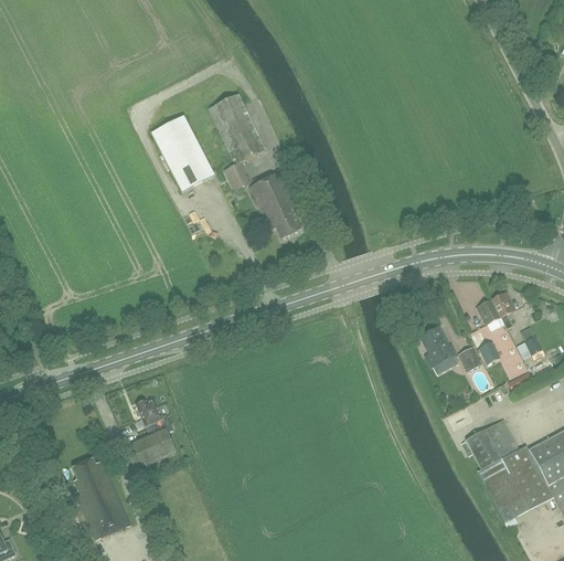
[(237,162),(264,149),(237,93),(208,106),(234,162),(224,168),(234,188),(246,182),(237,162)]
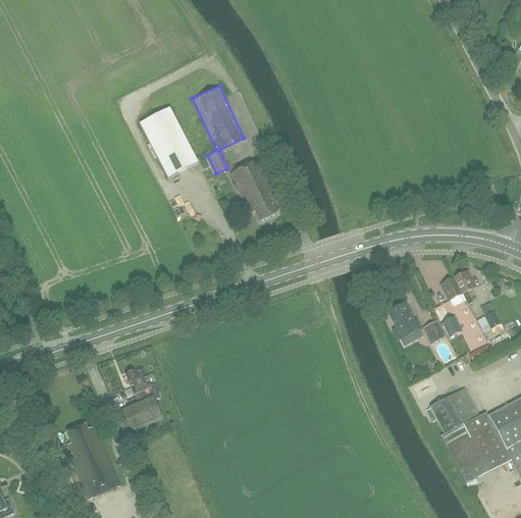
[(170,105),(140,119),(166,174),(197,160),(170,105)]
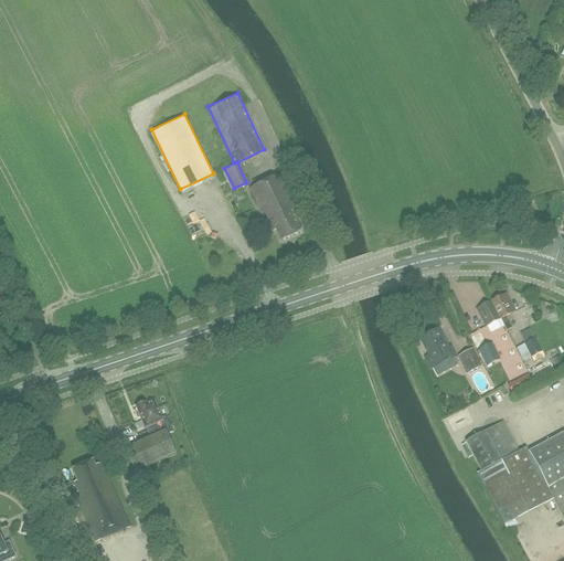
[(295,217),(298,215),(299,219),(305,217),(302,212),(299,213),(278,170),(248,184),(265,220),(267,219),(272,228),(275,226),(280,239),(300,229),(295,217)]
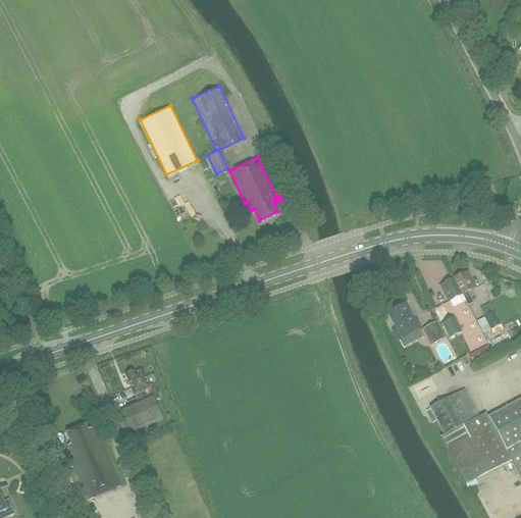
[(462,292),(461,292),(467,303),(472,300),(467,289),(475,285),(467,268),(460,271),(459,269),(454,271),(455,274),(454,275),(462,292)]
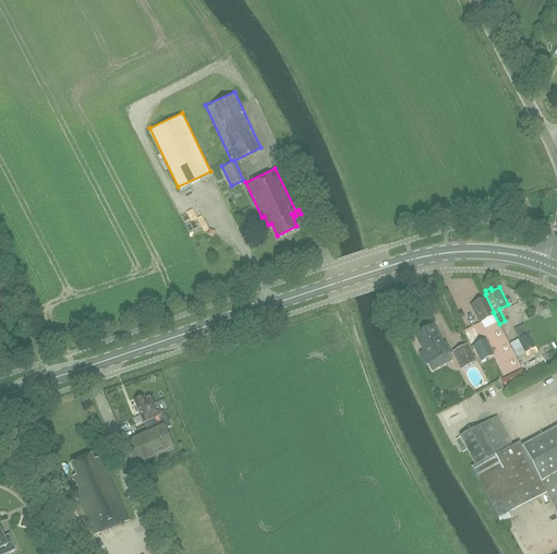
[(493,312),(494,312),(485,294),(484,294),(470,302),(479,320),(480,318),(482,324),(489,321),(487,315),(493,312)]
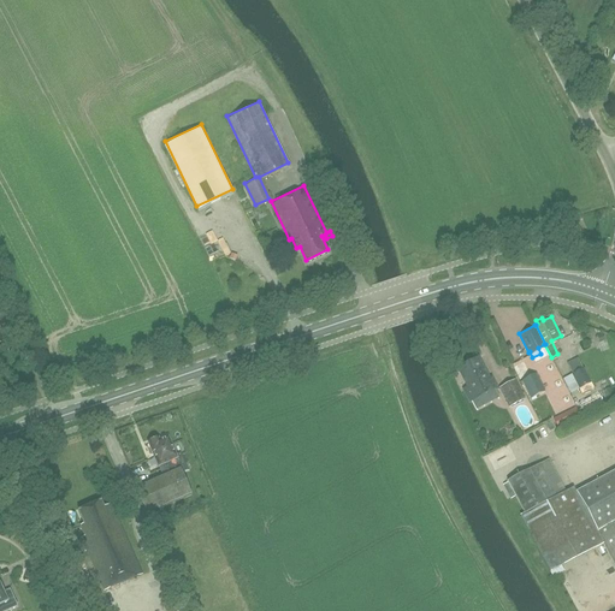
[(468,398),(495,384),(490,374),(488,375),(477,355),(457,365),(467,384),(462,386),(468,398)]
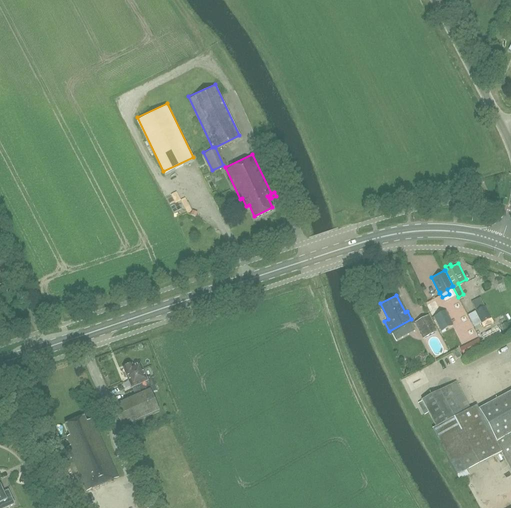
[(480,321),(490,316),(484,304),(474,309),(480,321)]
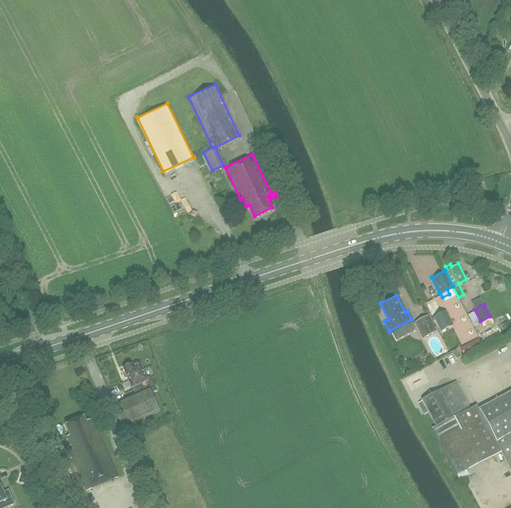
[(440,328),(452,322),(444,308),(433,314),(440,328)]
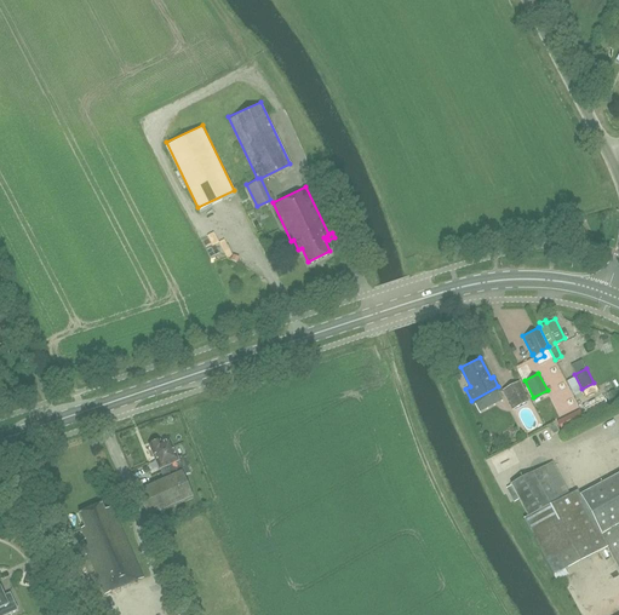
[(511,406),(526,398),(516,380),(502,388),(511,406)]
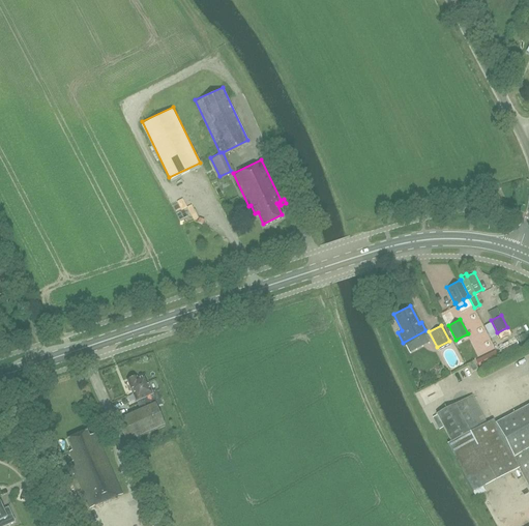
[(513,334),(496,343),(500,352),(518,344),(513,334)]
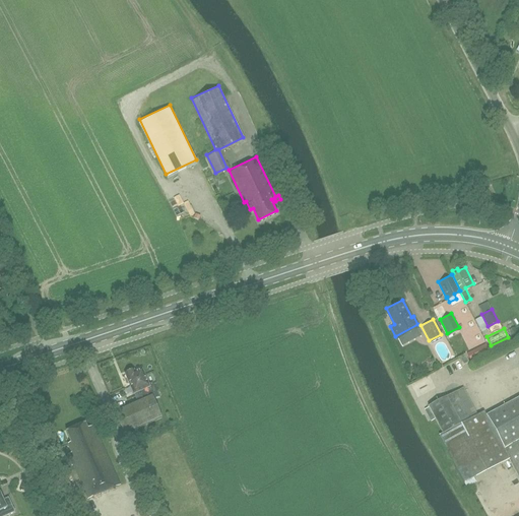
[(484,341),(466,350),(471,361),(490,351),(484,341)]
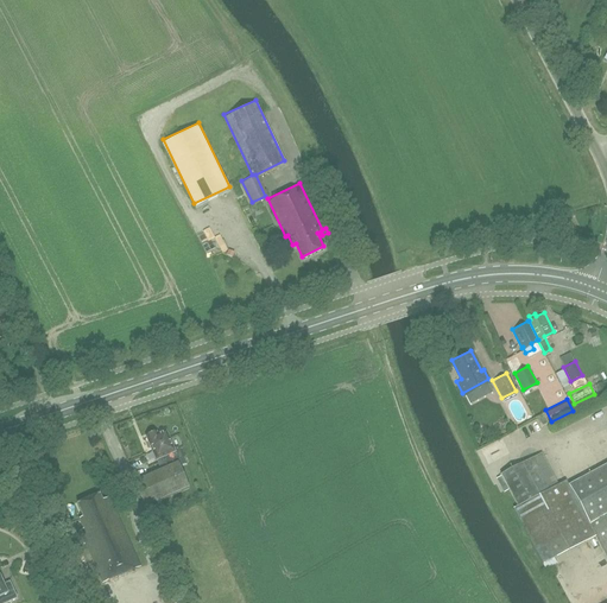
[(520,405),(512,410),(519,420),(528,416),(520,405)]
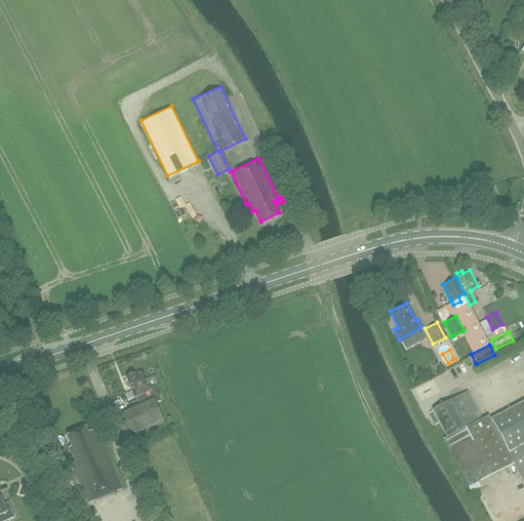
[(466,365),(472,362),(468,355),(462,358),(466,365)]
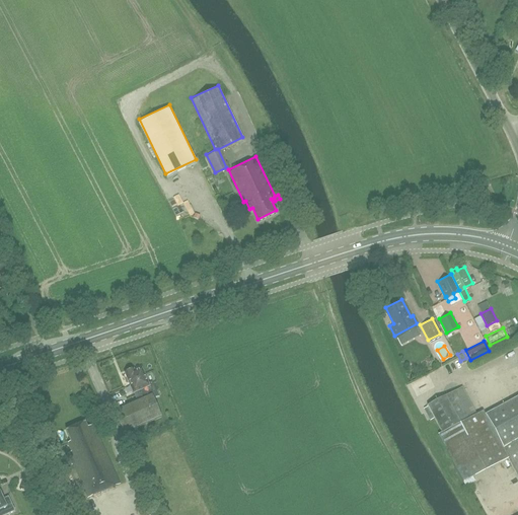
[(124,430),(160,414),(152,394),(156,392),(150,379),(147,380),(140,365),(133,369),(132,366),(124,370),(132,389),(133,389),(136,398),(114,409),(124,430)]
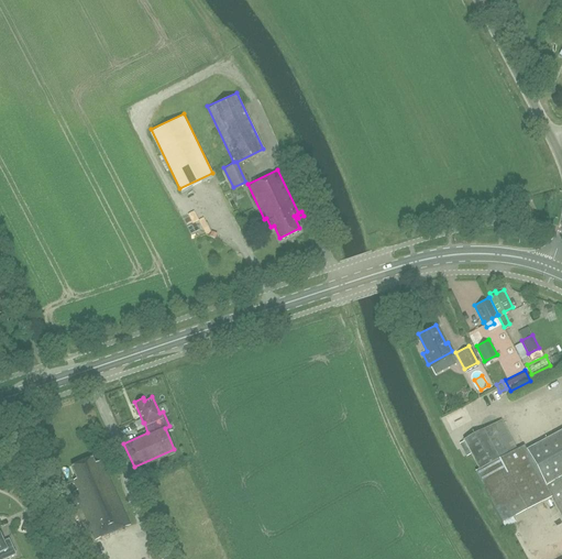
[(465,405),(449,415),(452,420),(470,412),(465,405)]
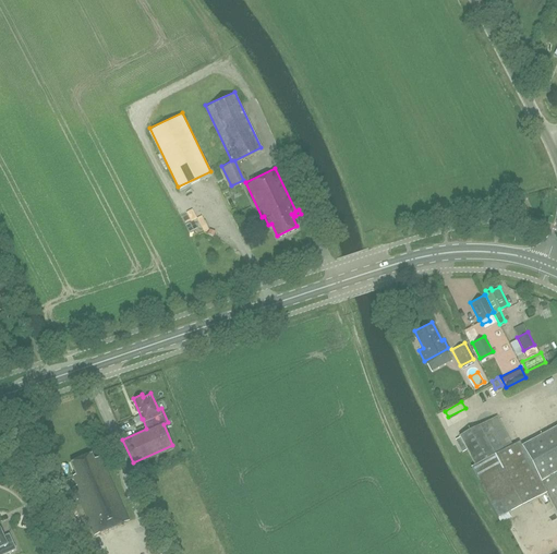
[(491,504),(540,478),(556,510),(556,423),(513,447),(495,413),(458,433),(462,440),(460,441),(458,444),(460,448),(463,449),(467,448),(476,467),(471,469),(491,504)]
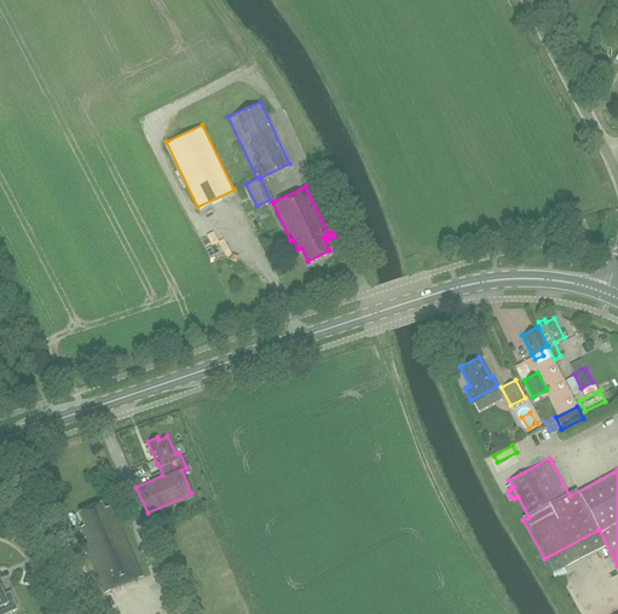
[(103,590),(142,573),(111,503),(103,505),(100,499),(78,509),(84,522),(80,525),(84,536),(80,537),(103,590)]
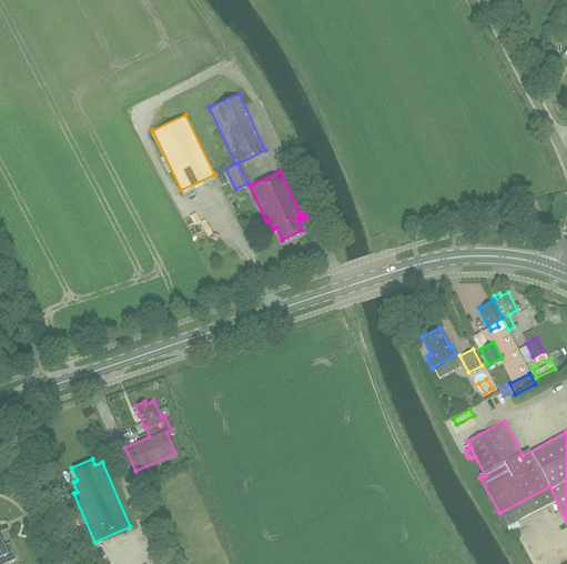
[(0,554),(2,554),(6,561),(14,556),(10,545),(3,547),(0,539),(0,554)]
